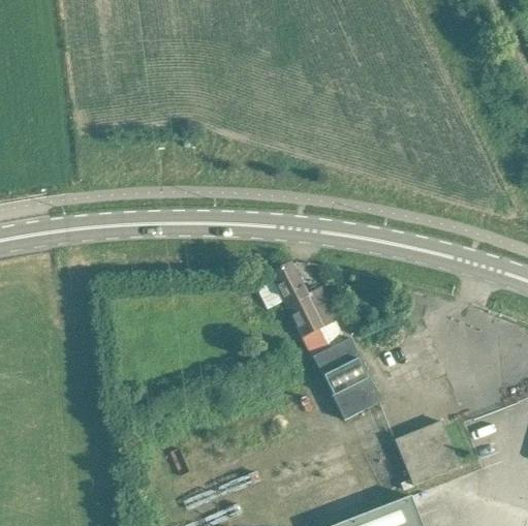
[(527,11),(517,18),(527,36),(527,11)]
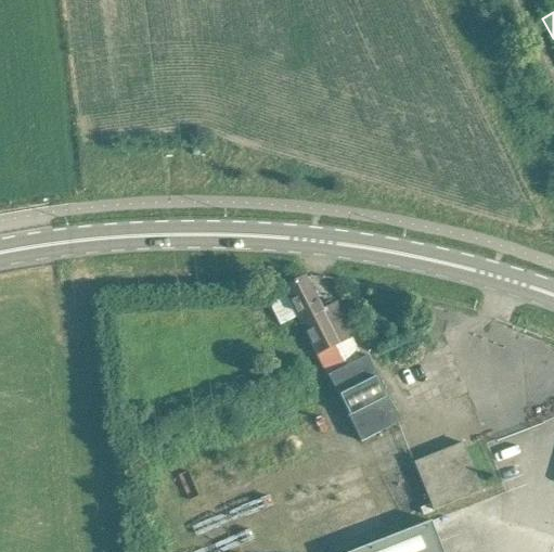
[(329,373),(362,357),(351,335),(353,334),(336,302),(323,308),(306,273),(283,285),(285,290),(269,298),(281,322),(298,315),(327,374),(329,373)]
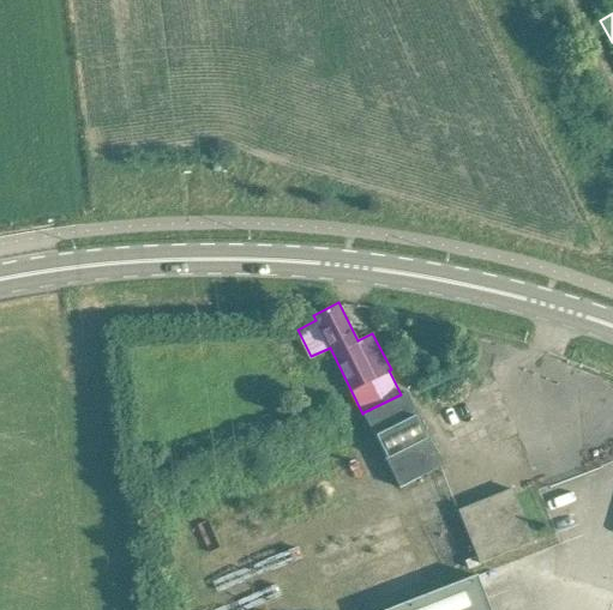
[(407,391),(401,394),(364,412),(364,414),(401,485),(422,475),(444,464),(407,392),(407,391)]
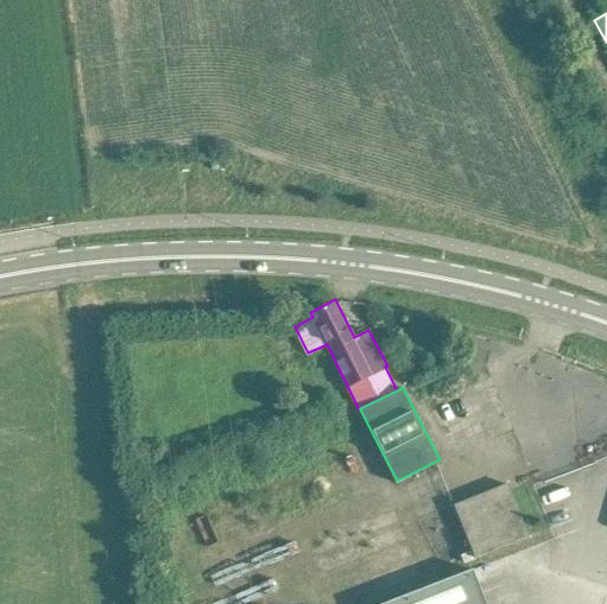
[(507,482),(454,503),(475,557),(529,535),(507,482)]
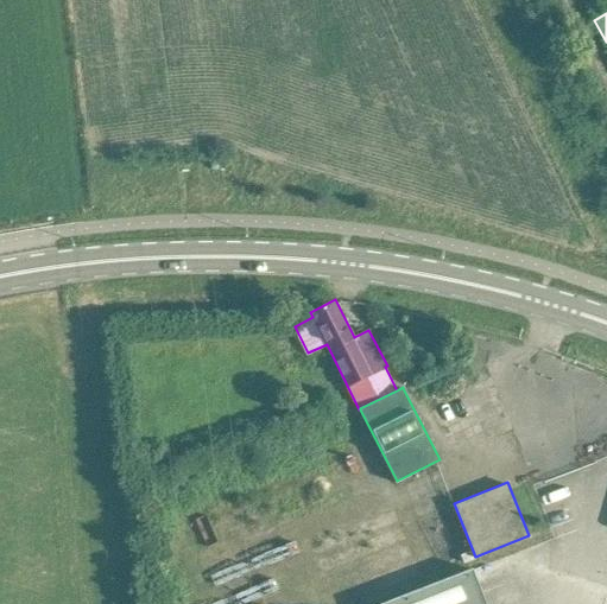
[(571,498),(576,510),(600,503),(596,490),(571,498)]
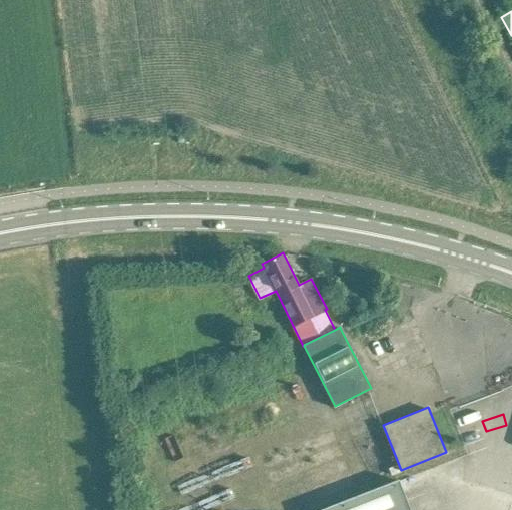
[(382,424),(372,427),(380,452),(390,449),(382,424)]
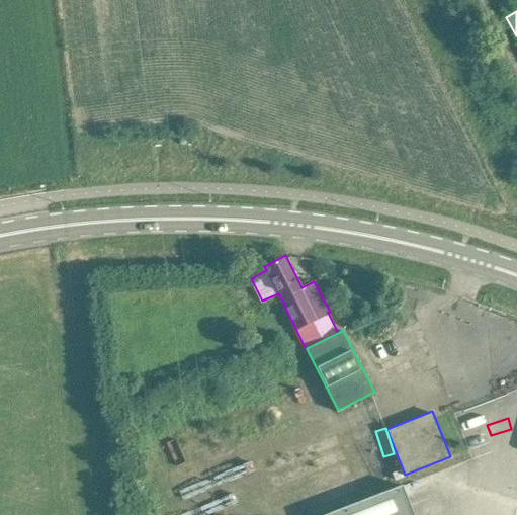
[(414,514),(402,484),(321,514),(414,514)]
